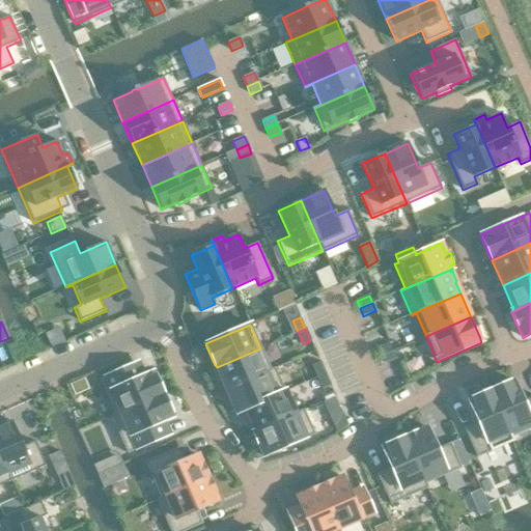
[(392,352),(389,343),(378,348),(381,357),(392,352)]
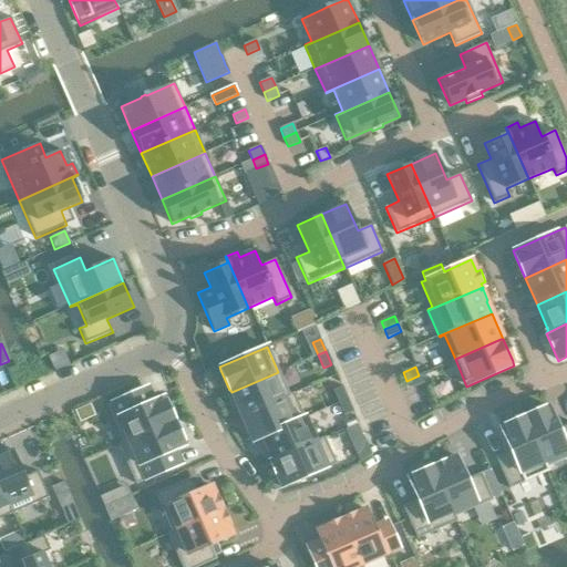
[(289,395),(278,372),(232,392),(232,393),(227,395),(233,408),(237,405),(241,416),(294,394),(294,393),(289,395)]
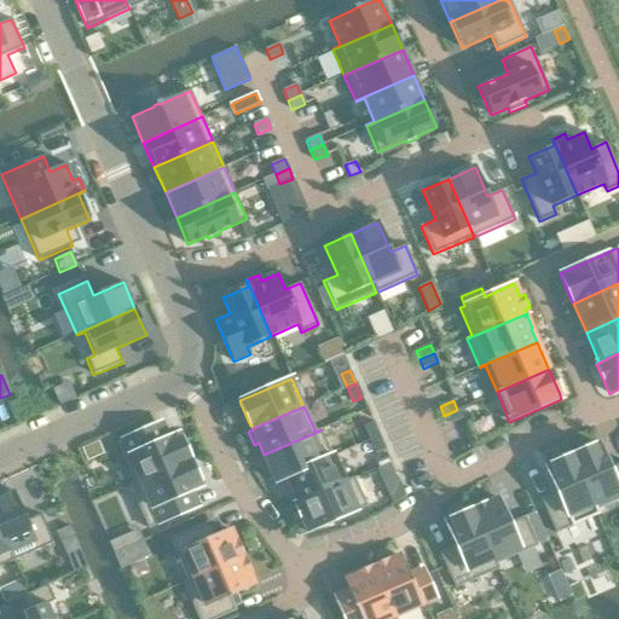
[(461,418),(457,410),(444,416),(447,424),(461,418)]
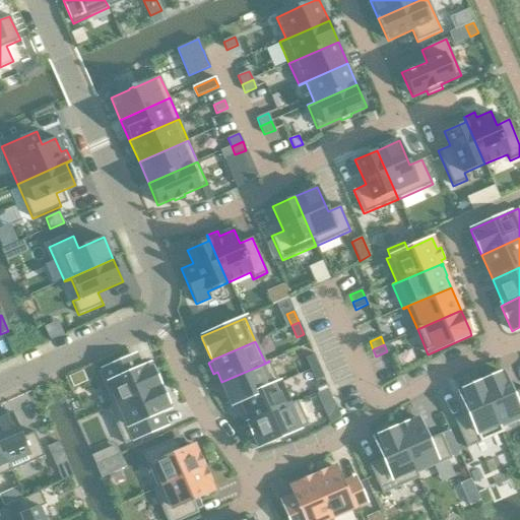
[(306,358),(311,370),(318,367),(313,354),(306,358)]
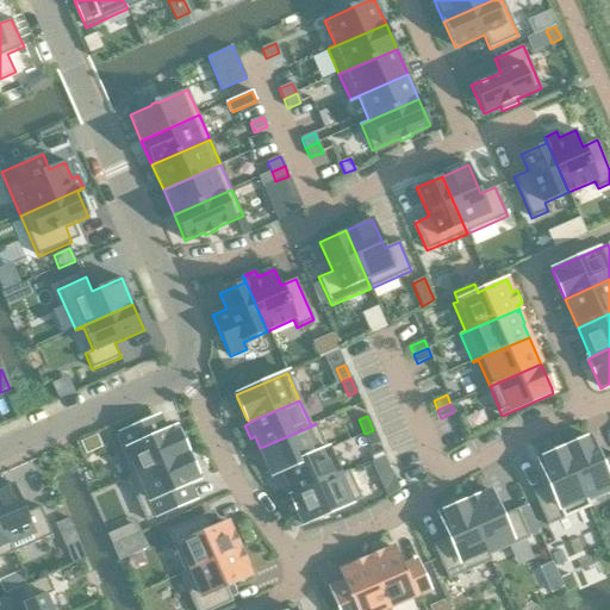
[(128,478),(128,479),(187,454),(186,453),(187,453),(185,449),(190,447),(184,434),(180,436),(178,433),(175,428),(160,435),(154,419),(114,436),(132,477),(128,478)]
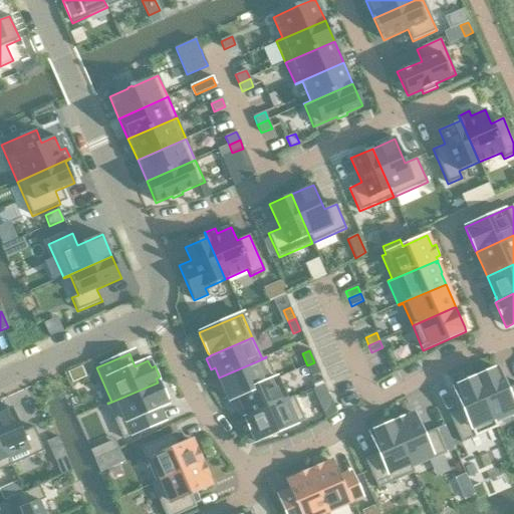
[(229,400),(276,379),(266,357),(219,377),(229,400)]
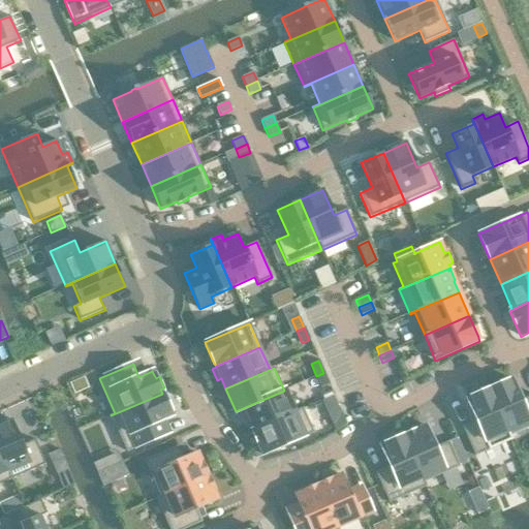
[(323,373),(316,376),(321,387),(329,384),(323,373)]
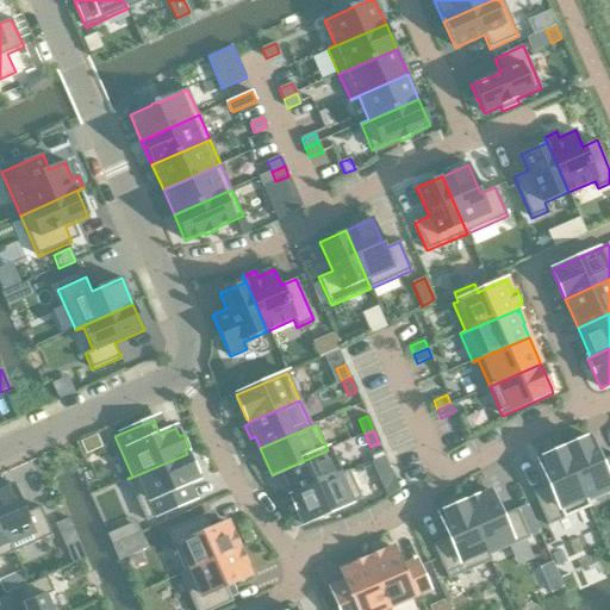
[(81,443),(86,454),(101,448),(97,436),(81,443)]
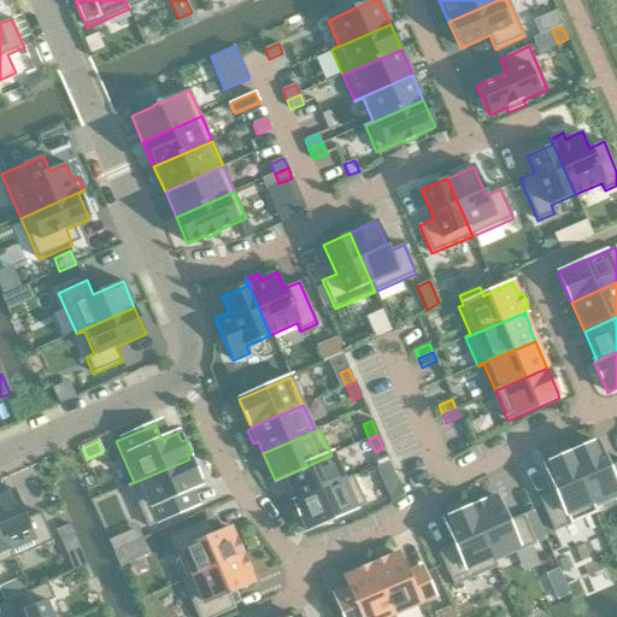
[(571,453),(570,454),(597,513),(598,513),(595,507),(616,498),(616,463),(607,468),(597,442),(592,445),(571,453)]
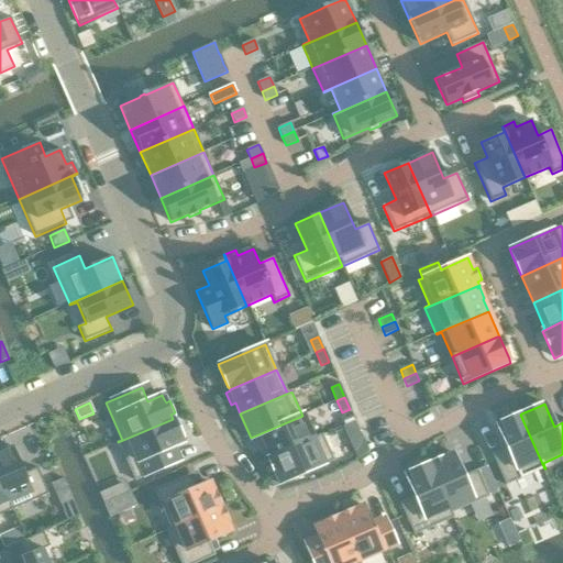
[(544,468),(520,415),(519,415),(500,422),(501,422),(496,424),(506,448),(492,454),(506,485),(544,468)]
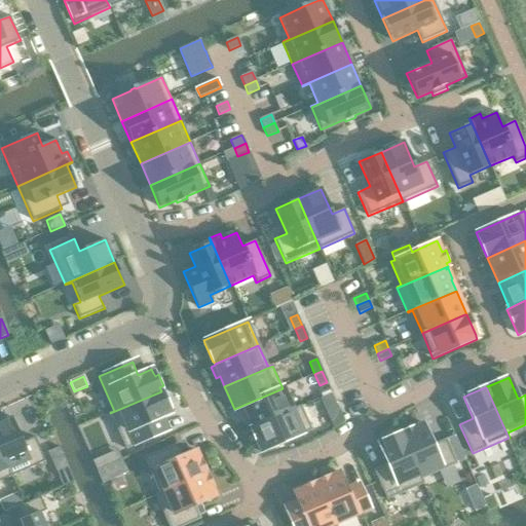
[(292,410),(283,388),(234,409),(234,410),(243,406),(253,426),(250,427),(251,429),(301,407),(301,406),(292,410)]
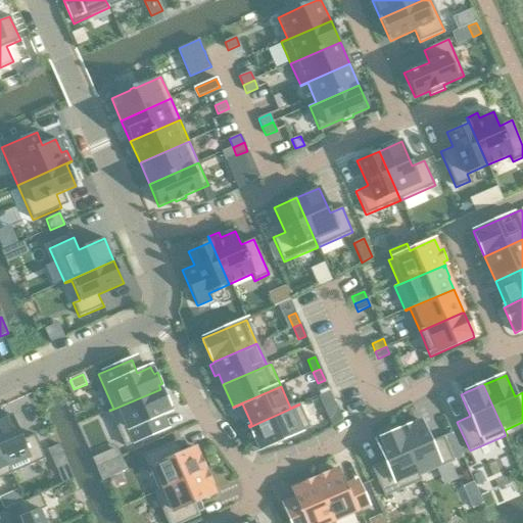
[(160,390),(160,389),(109,411),(126,446),(162,430),(157,417),(170,412),(169,408),(169,407),(161,390),(160,390)]
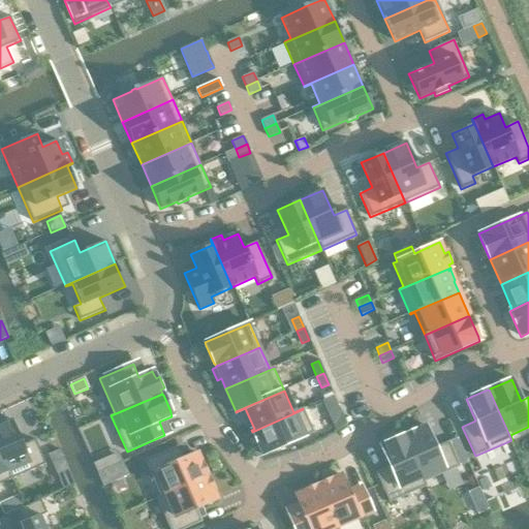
[(339,407),(334,396),(327,399),(331,410),(339,407)]
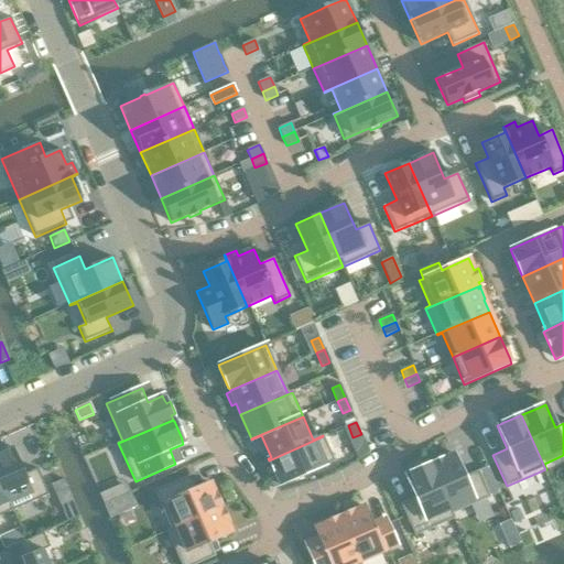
[(334,462),(323,436),(269,461),(280,485),(334,462)]
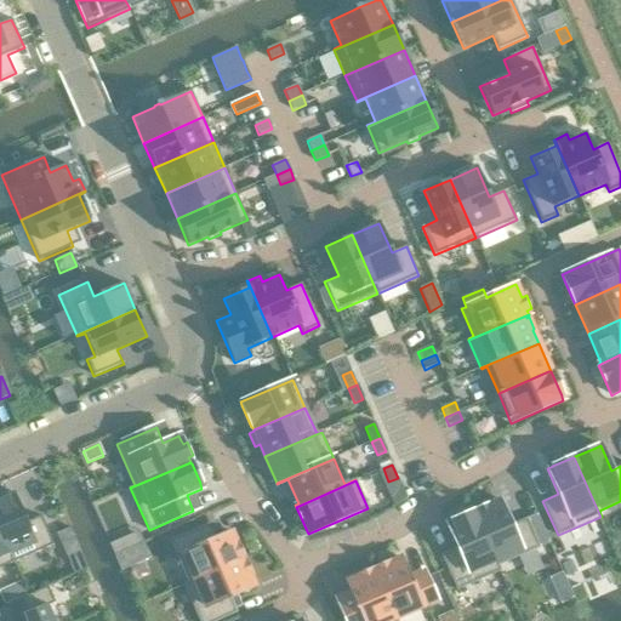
[(13,493),(0,499),(0,531),(13,563),(53,545),(41,517),(27,523),(13,493)]
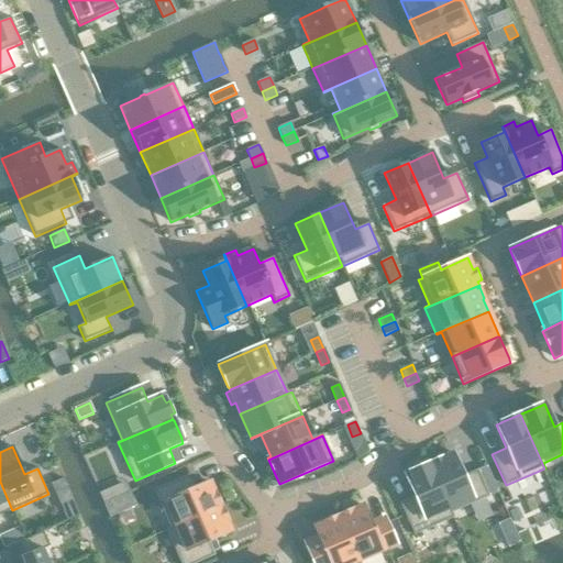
[(453,453),(429,464),(452,518),(453,518),(451,514),(488,497),(477,470),(463,476),(453,453)]
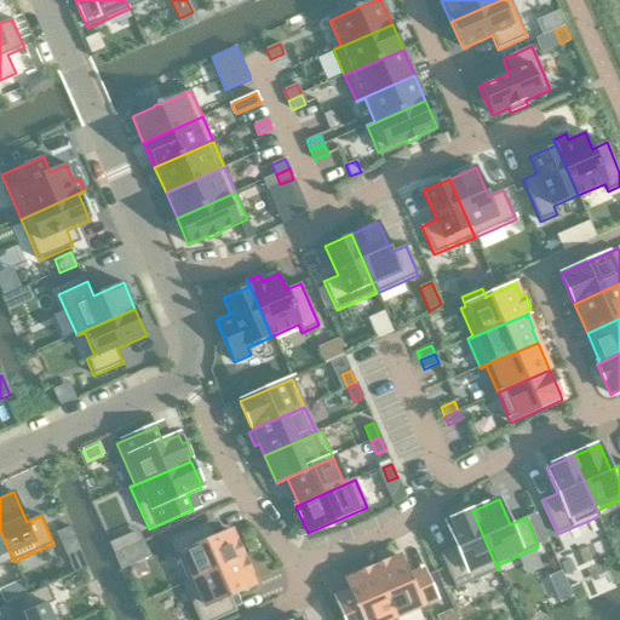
[(498,570),(472,511),(471,511),(451,520),(451,521),(446,522),(457,547),(441,555),(455,589),(498,570)]
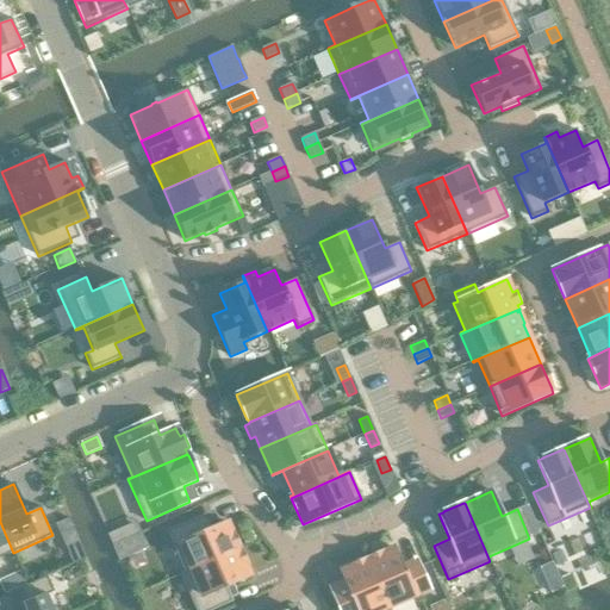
[(180,574),(180,576),(240,549),(238,547),(240,546),(235,534),(232,535),(228,523),(212,530),(206,515),(167,531),(185,572),(180,574)]
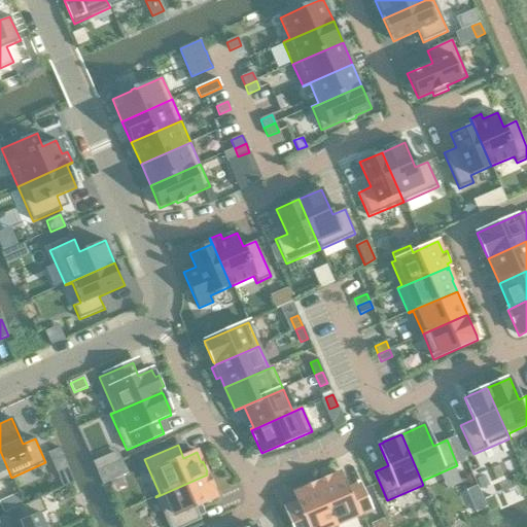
[(64,456),(60,447),(46,453),(50,462),(64,456)]
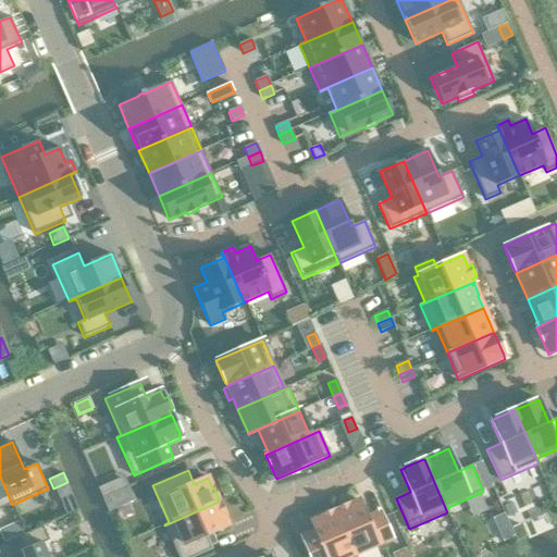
[(0,509),(12,505),(0,477),(0,509)]
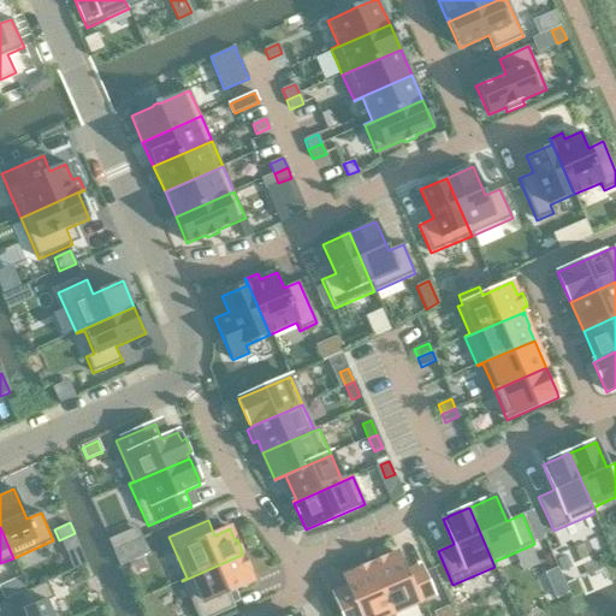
[(116,537),(108,540),(113,551),(120,548),(129,544),(124,533),(116,537)]
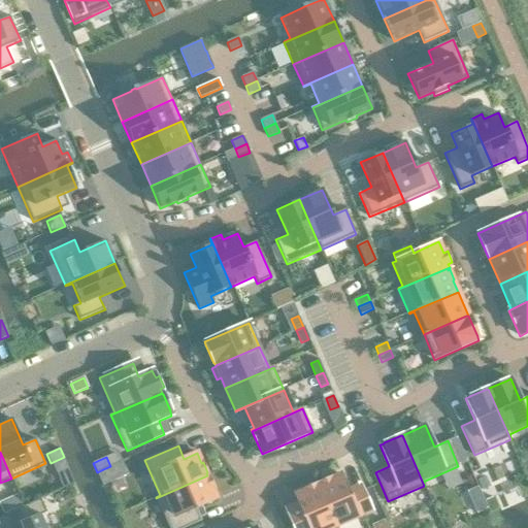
[(103,469),(97,472),(102,485),(108,482),(120,476),(114,464),(110,466),(103,469)]
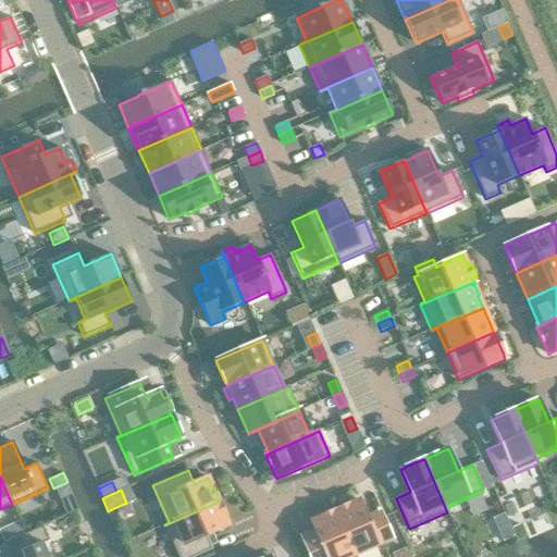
[(73,496),(60,502),(66,516),(79,510),(73,496)]
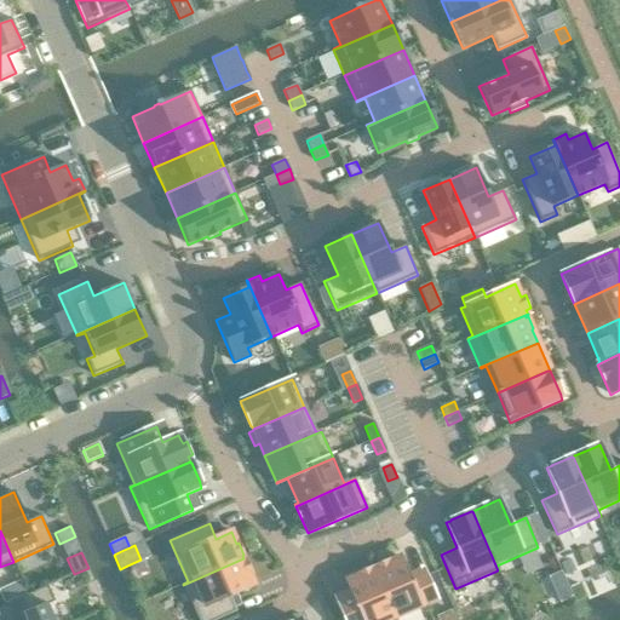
[(400,557),(373,569),(395,619),(396,619),(395,618),(436,600),(426,575),(411,583),(400,557)]
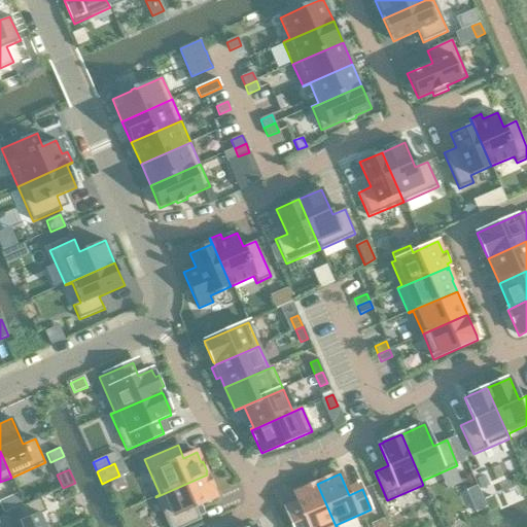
[(216,497),(207,475),(155,497),(169,526),(184,526),(201,520),(195,506),(216,497)]
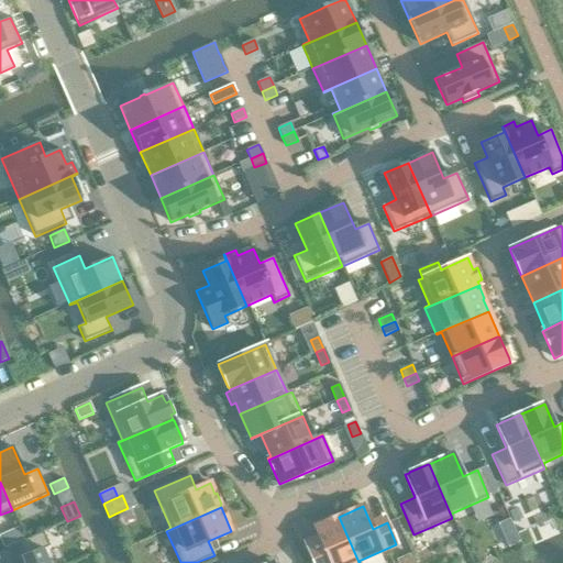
[(359,562),(339,517),(337,518),(335,516),(324,520),(324,522),(315,527),(321,541),(306,548),(312,562),(359,562)]
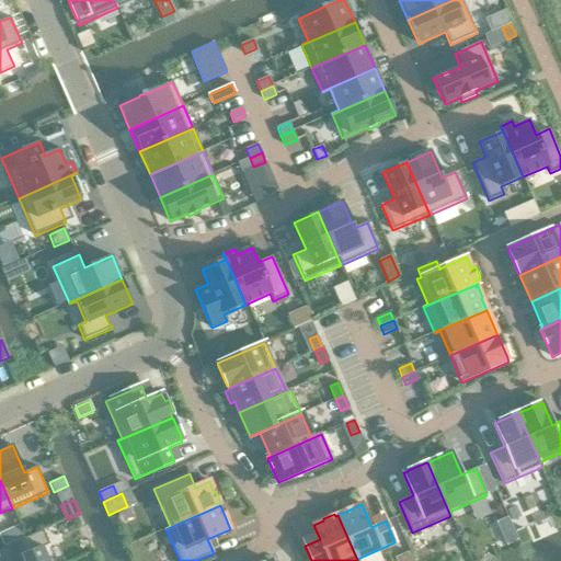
[(19,525),(0,533),(0,538),(3,547),(16,541),(24,538),(19,525)]
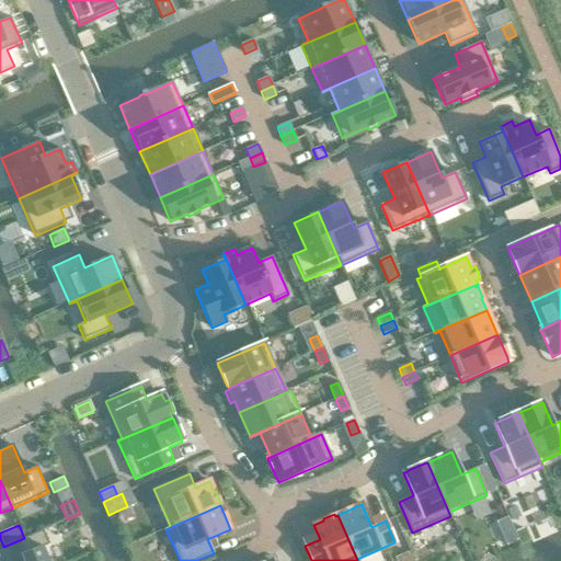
[(22,554),(6,560),(47,560),(42,548),(49,545),(43,530),(24,538),(16,541),(22,554)]
